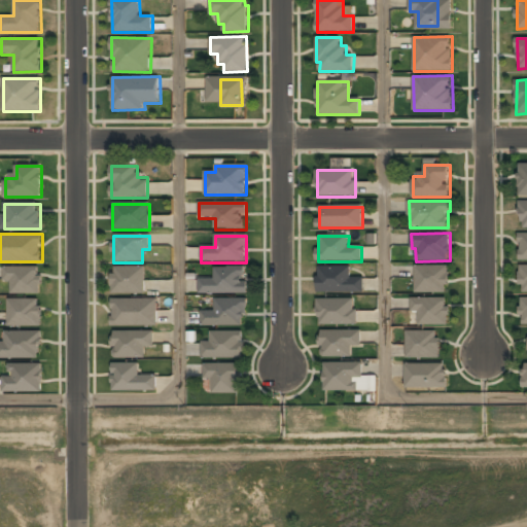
[(416,292),(449,292),(449,266),(416,266),(416,292)]
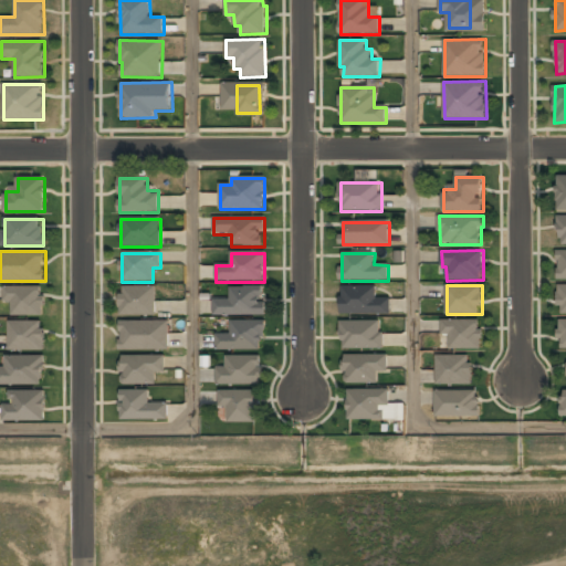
[(119,287),(119,316),(156,316),(156,287),(119,287)]
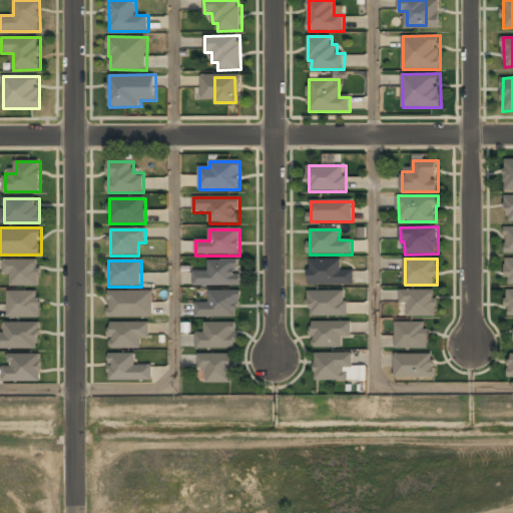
[(209,261),(209,272),(194,272),(194,287),(239,287),(239,261),(209,261)]
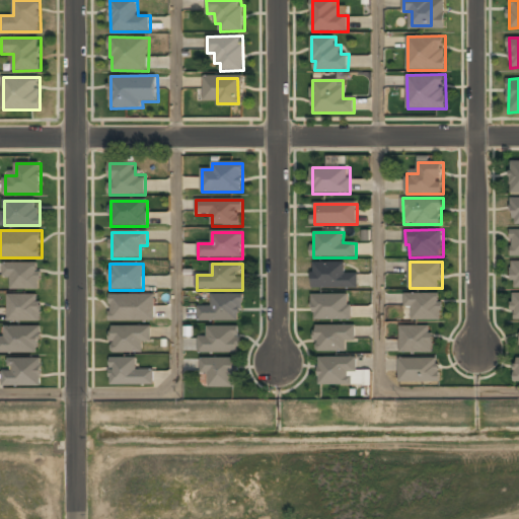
[(359,288),(359,274),(345,274),(345,264),(313,264),(313,288),(359,288)]
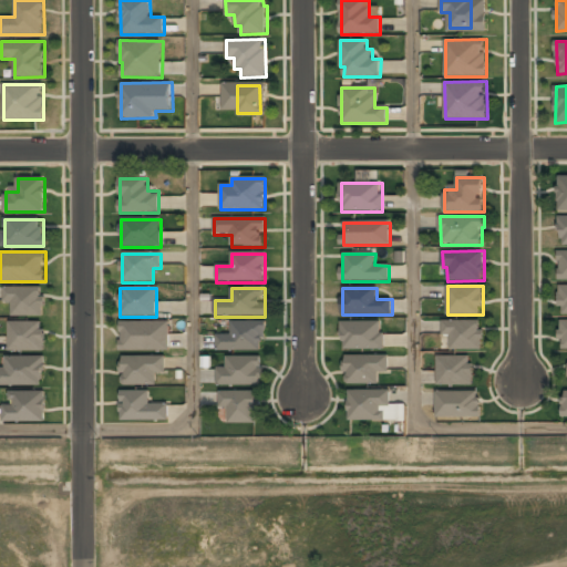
[(6,289),(6,305),(12,305),(12,317),(42,317),(42,289),(6,289)]
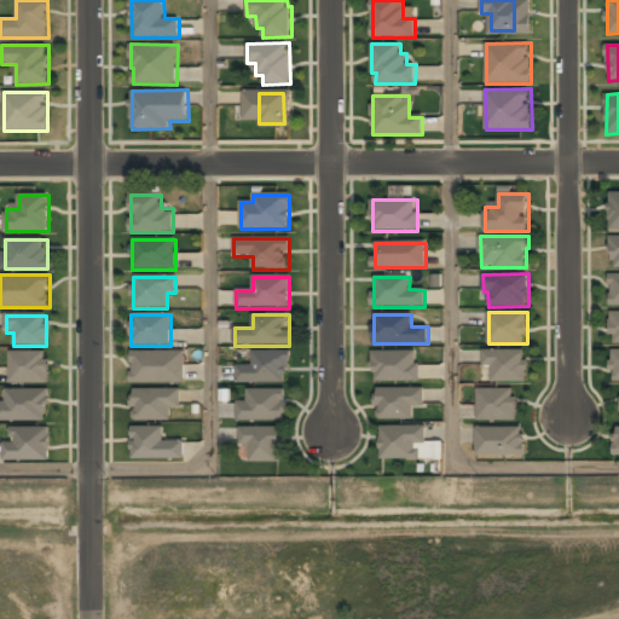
[(526,350),(484,351),(484,368),(492,368),(492,382),(526,382),(526,350)]
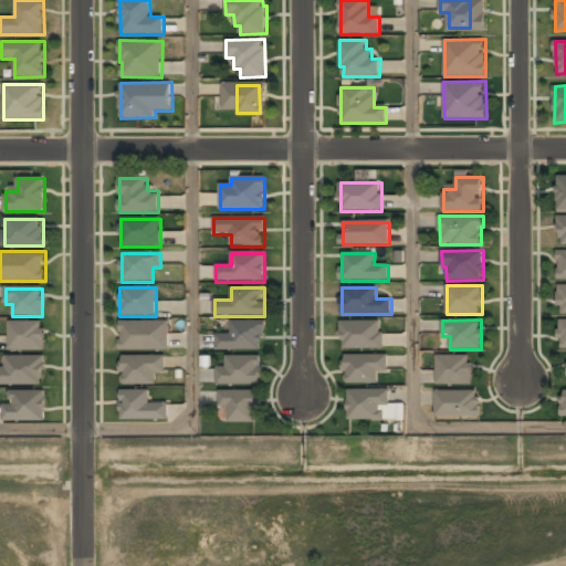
[(169,322),(119,322),(119,350),(169,350),(169,322)]
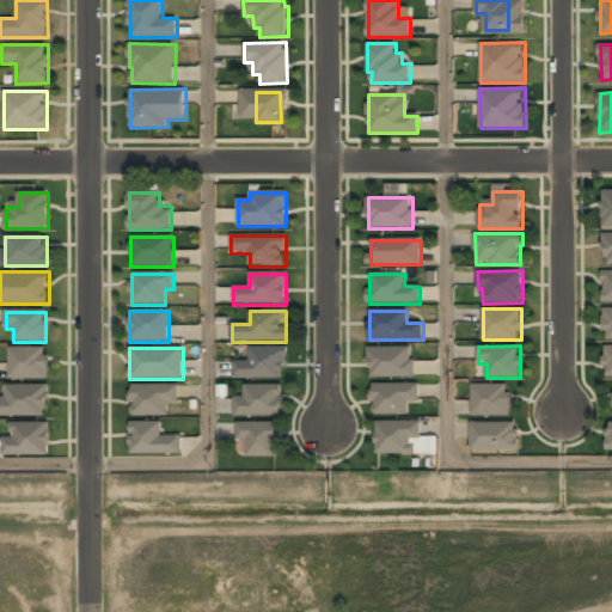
[(286,348),(250,348),(250,361),(234,361),(234,379),(286,379),(286,348)]
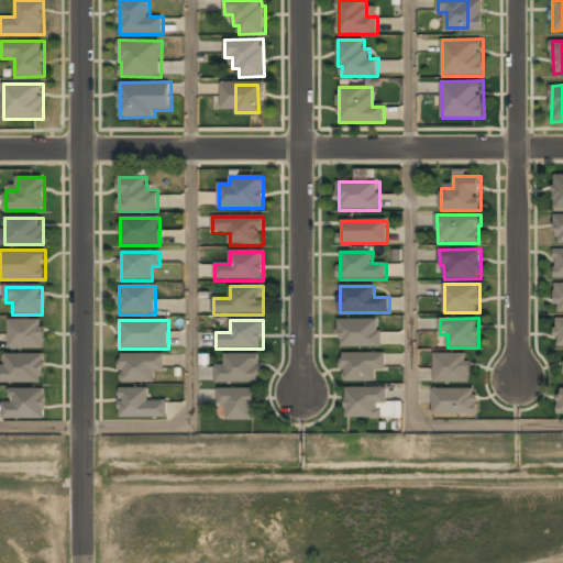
[(381,320),(341,320),(341,346),(381,346),(381,320)]
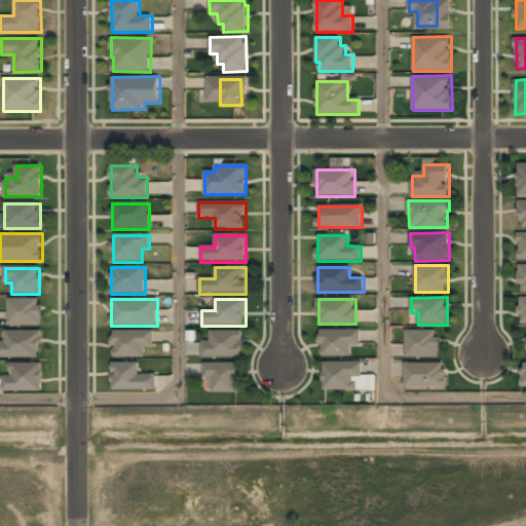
[(9,326),(40,326),(40,300),(9,300),(9,326)]
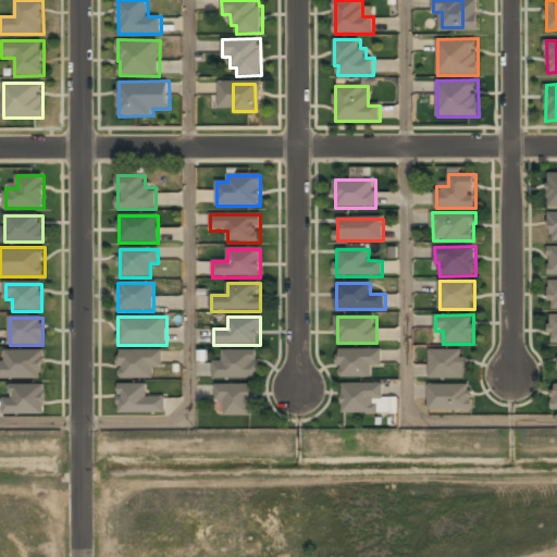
[(465,350),(430,349),(430,379),(465,379),(465,350)]
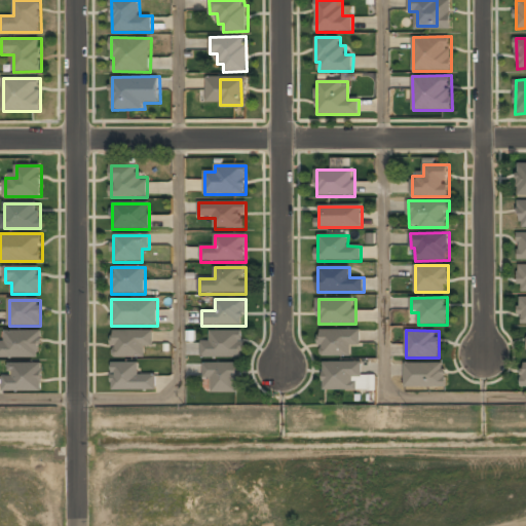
[(321,331),(321,357),(350,357),(350,346),(360,346),(360,331),(321,331)]
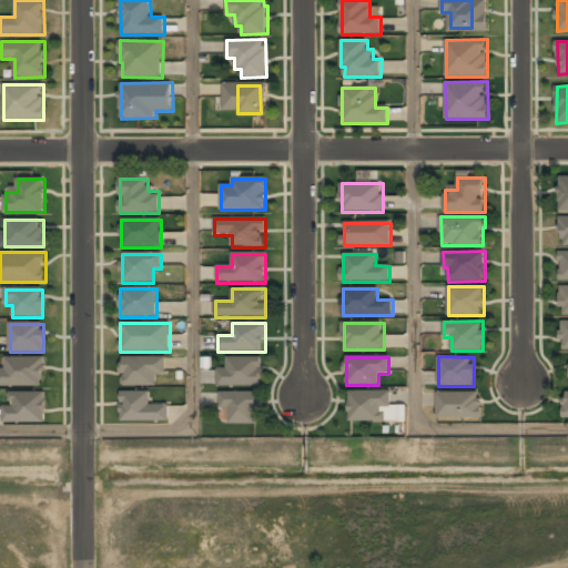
[(0,386),(44,386),(44,358),(7,358),(7,369),(0,369),(0,386)]
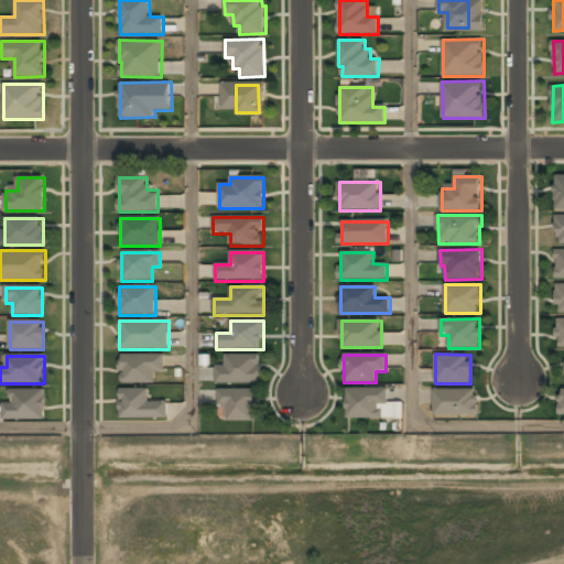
[(260,356),(226,356),(226,367),(217,367),(217,383),(260,383),(260,356)]
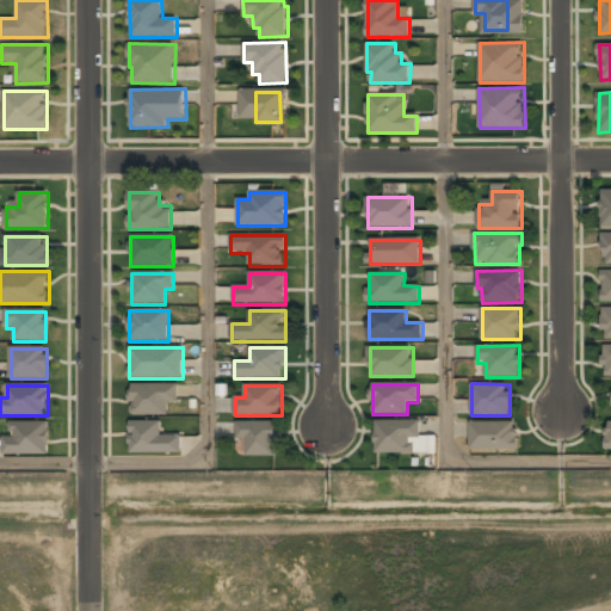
[(178,403),(178,387),(131,387),(131,415),(168,415),(168,403),(178,403)]
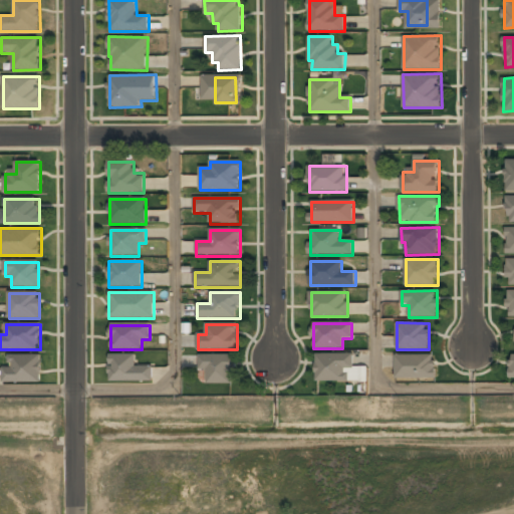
[(110,381),(153,381),(153,365),(136,365),(136,354),(110,354),(110,381)]
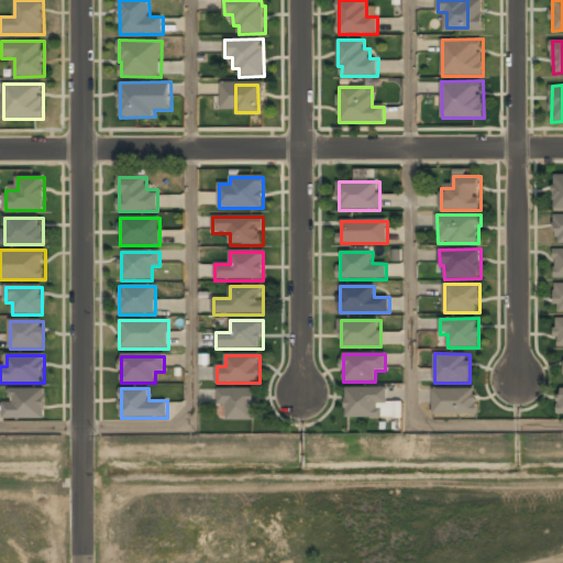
[(382,419),(382,405),(387,405),(387,388),(346,388),(346,419),(382,419)]
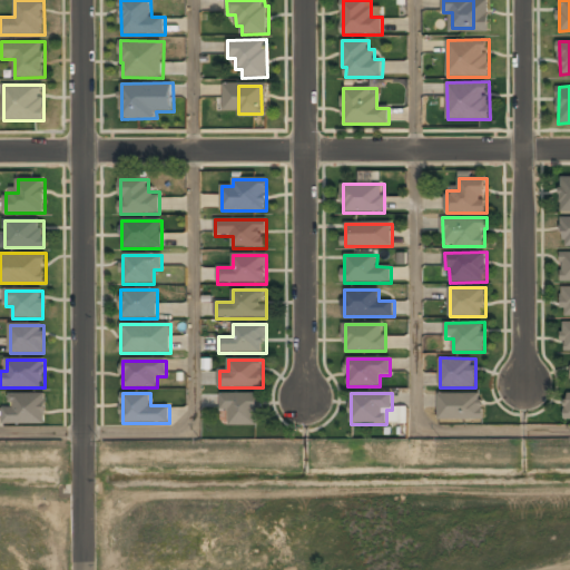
[(439,394),(439,421),(483,420),(483,393),(439,394)]
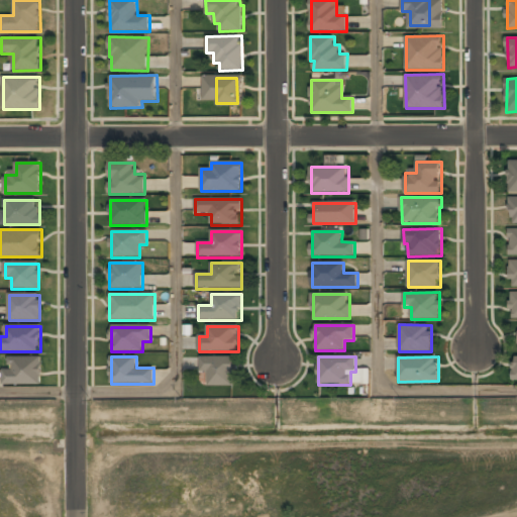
[(200,375),(208,375),(208,386),(235,386),(235,357),(200,357),(200,375)]
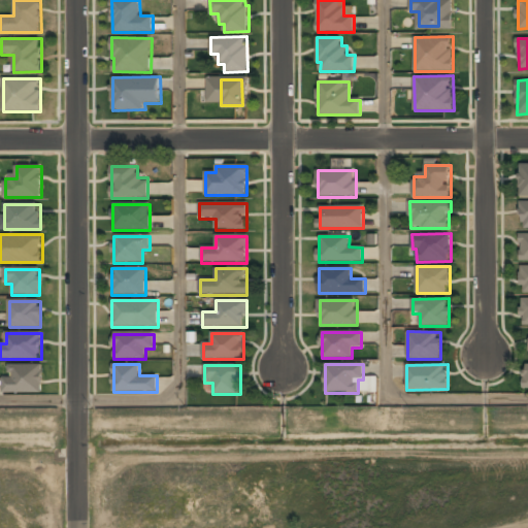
[(42,393),(42,366),(9,366),(9,377),(3,377),(3,393),(42,393)]
